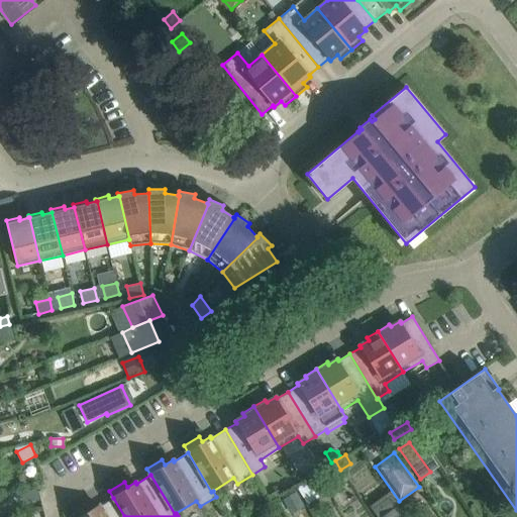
[(308,478),(297,485),(306,500),(317,493),(308,478)]
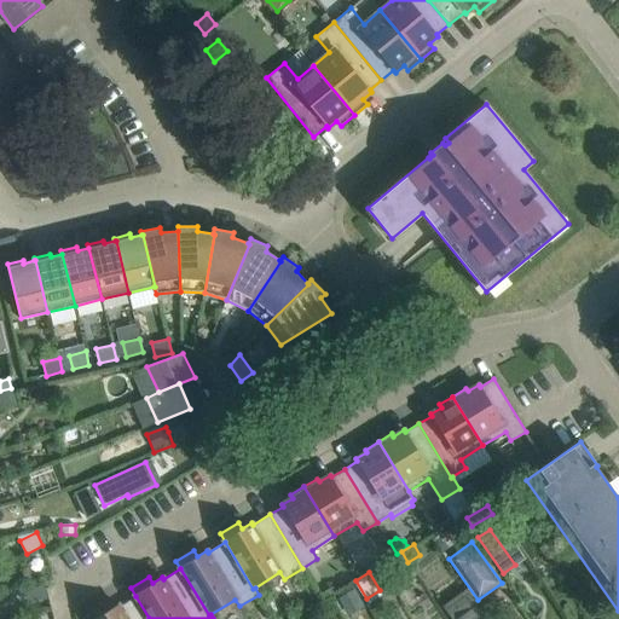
[(352,585),(337,594),(348,611),(362,601),(352,585)]
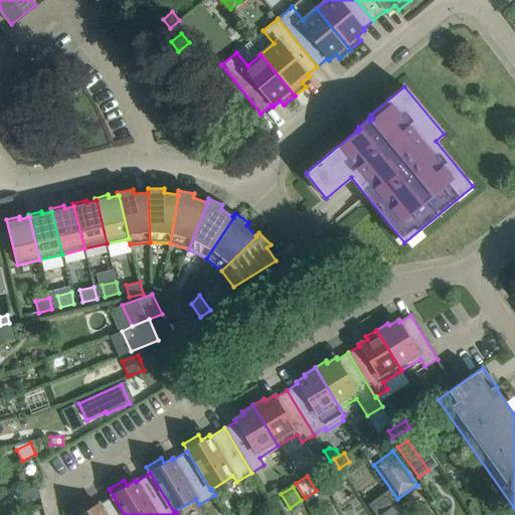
[(405,514),(387,490),(367,504),(374,514),(405,514)]
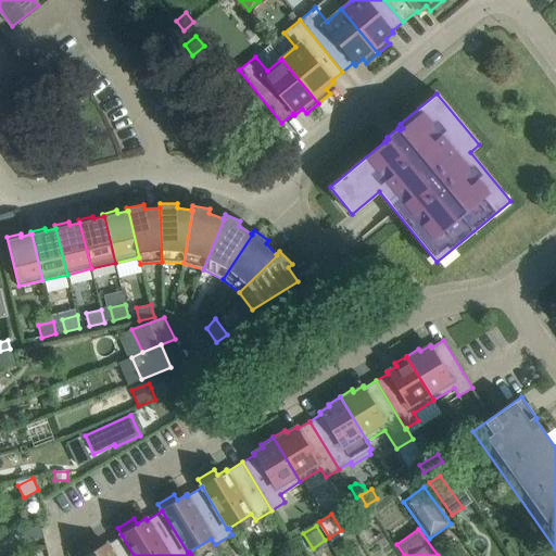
[(134,555),(122,535),(108,544),(106,543),(98,547),(95,542),(78,552),(79,555),(134,555)]
